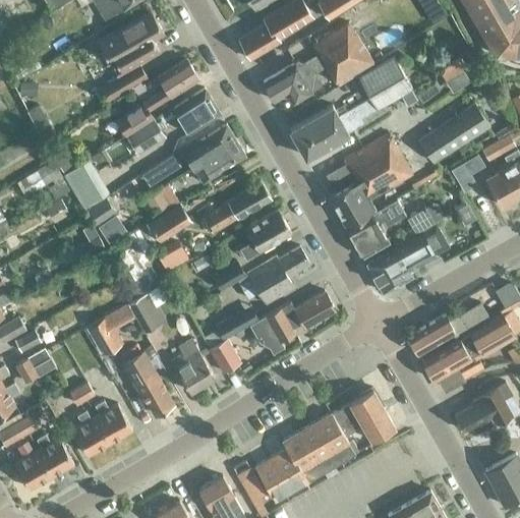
[(45,0),(51,10),(69,0),(45,0)]
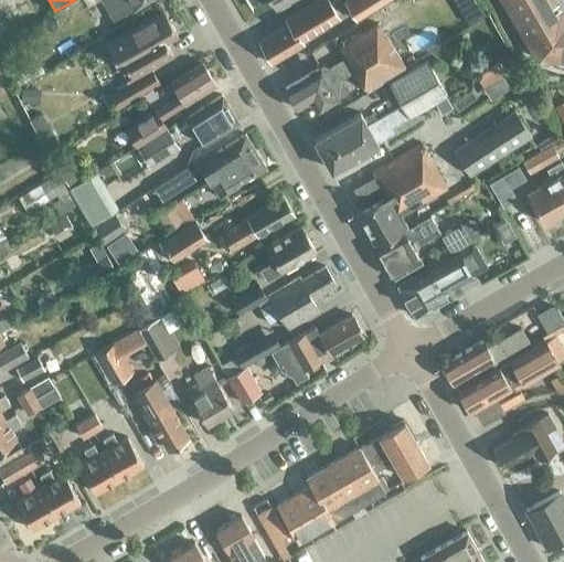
[(83,0),(88,9),(104,0),(83,0)]
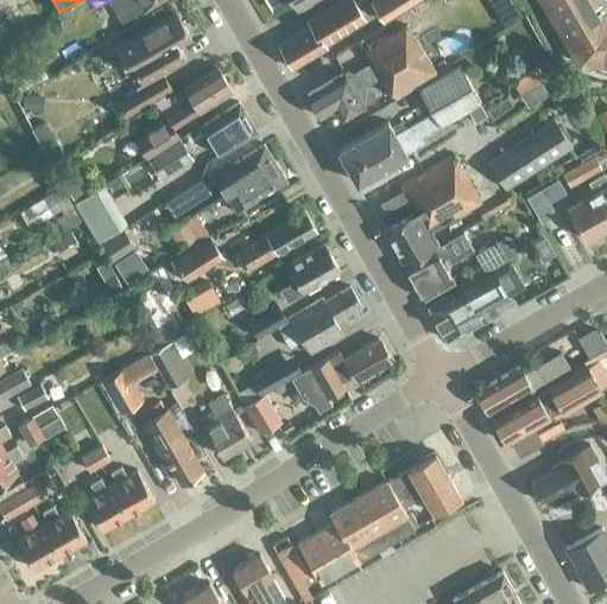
[(124,26),(165,0),(121,0),(112,6),(124,26)]
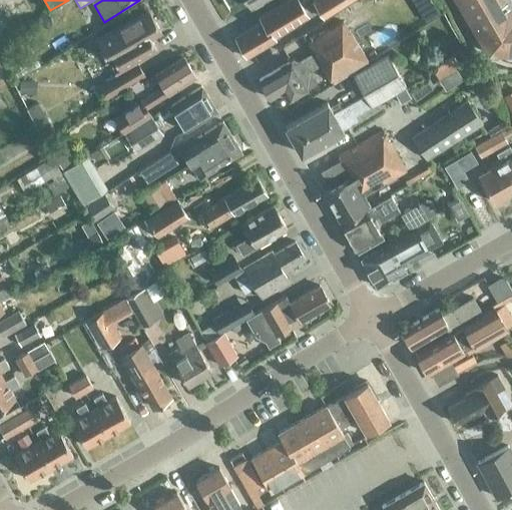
[(292,0),(261,19),(262,22),(264,24),(235,41),(246,60),(248,59),(248,58),(276,43),(274,40),(309,19),(297,0),(292,0)]
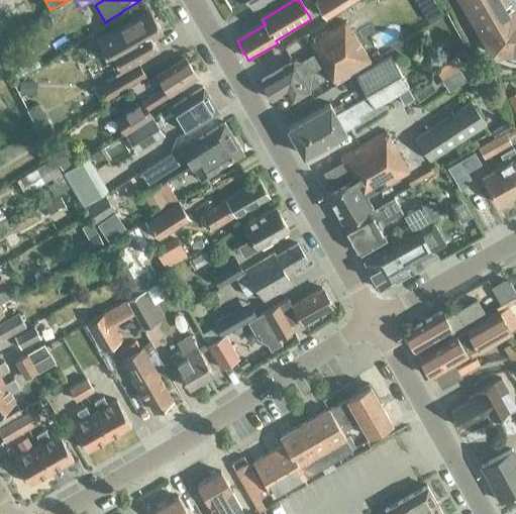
[(246,0),(252,10),(270,0),(246,0)]
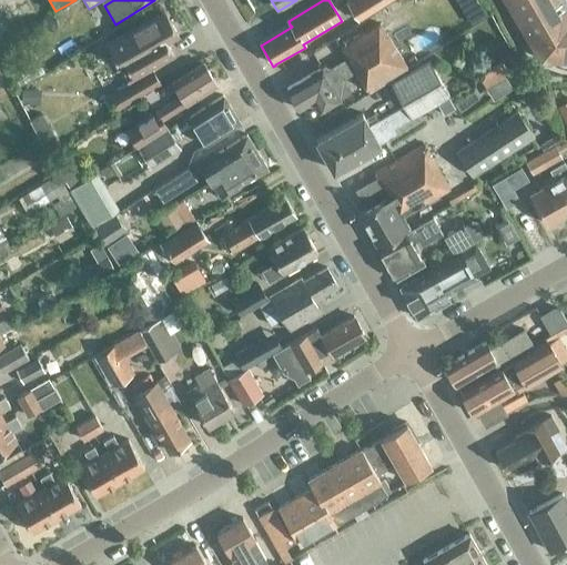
[(353,0),(346,4),(358,24),(396,0),(353,0)]
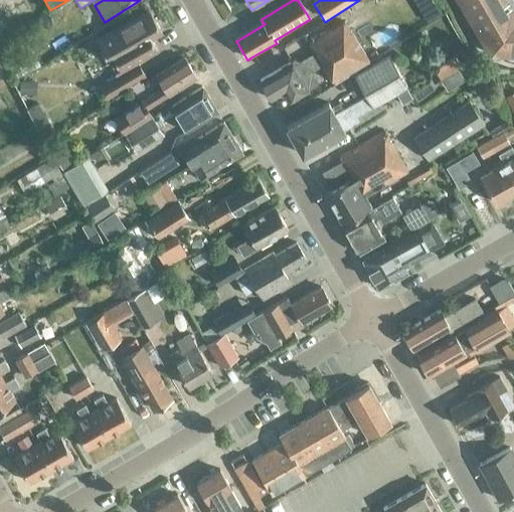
[(513,0),(474,0),(462,7),(491,56),(513,56),(513,0)]
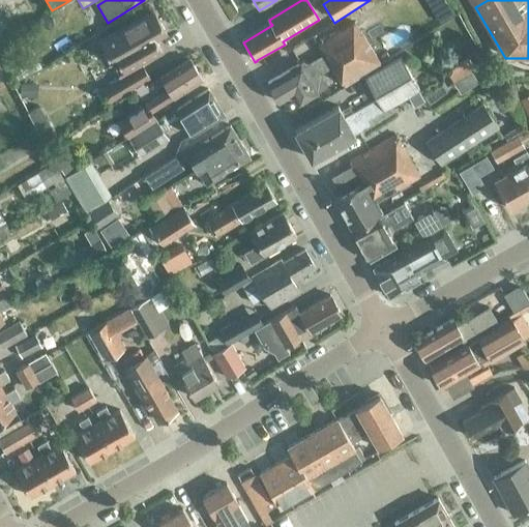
[(125,30),(114,36),(99,45),(118,79),(163,54),(155,41),(167,35),(154,15),(139,24),(138,22),(125,29),(125,30)]
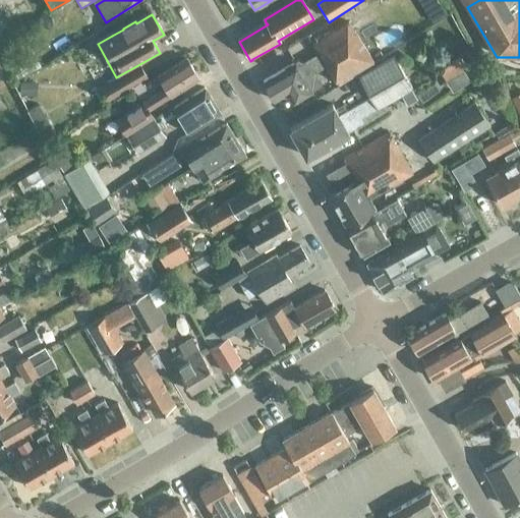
[(374,66),(349,24),(313,47),(339,89),(374,66)]
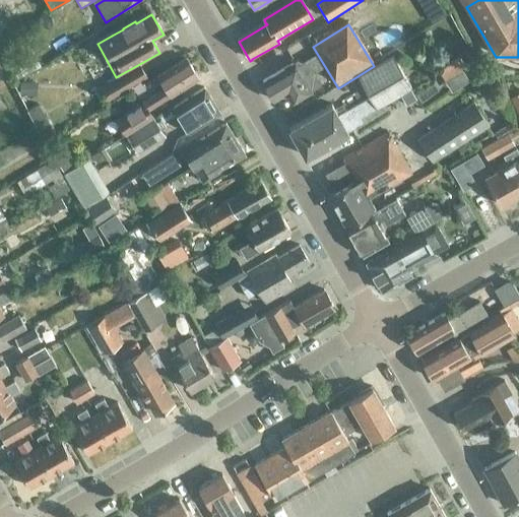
[(27,70),(17,52),(3,59),(13,77),(27,70)]
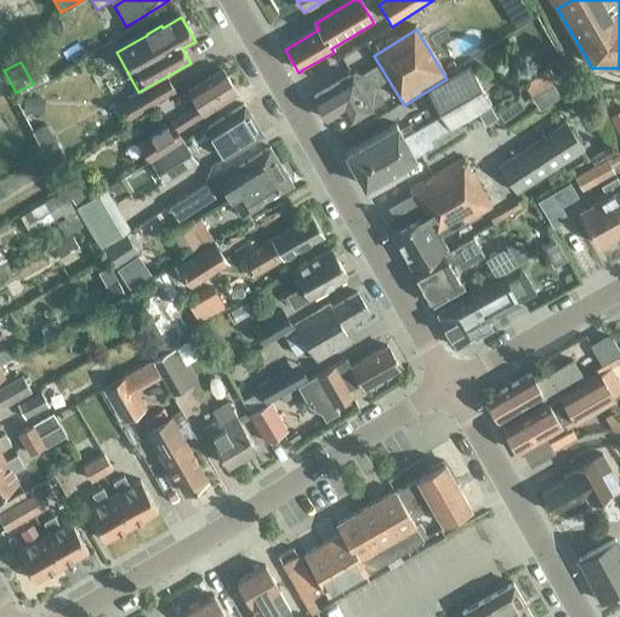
[(376,69),(367,74),(353,83),(351,78),(314,100),(328,123),(345,113),(351,123),(382,104),(375,91),(386,85),(376,69)]
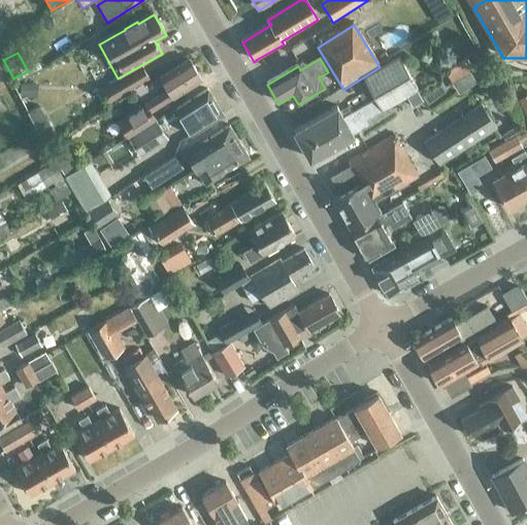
[(336,108),(294,133),(310,161),(353,136),(353,135),(383,119),(381,113),(408,98),(417,93),(399,61),(364,80),(374,100),(342,119),(336,108)]
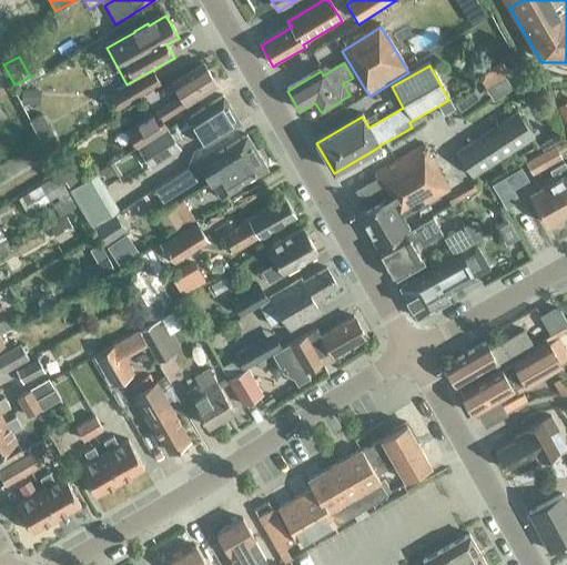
[(157,113),(158,115),(128,135),(138,150),(168,131),(162,122),(216,88),(204,67),(203,67),(173,86),(181,98),(157,113)]
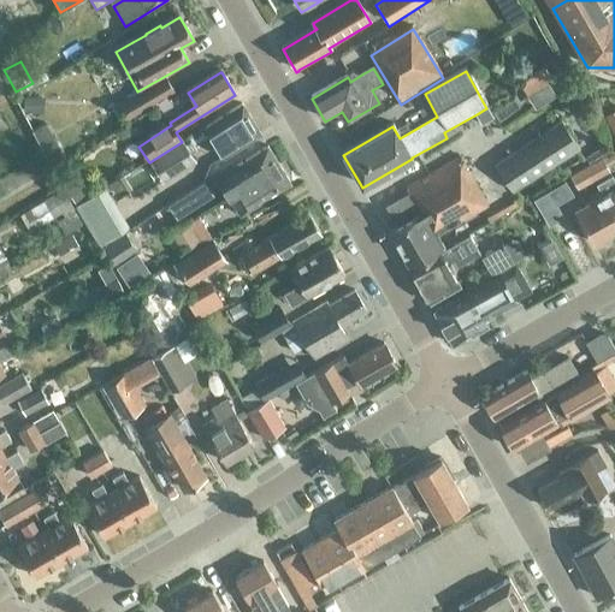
[(149,108),(175,94),(165,78),(141,93),(116,108),(125,124),(149,110),(149,108)]
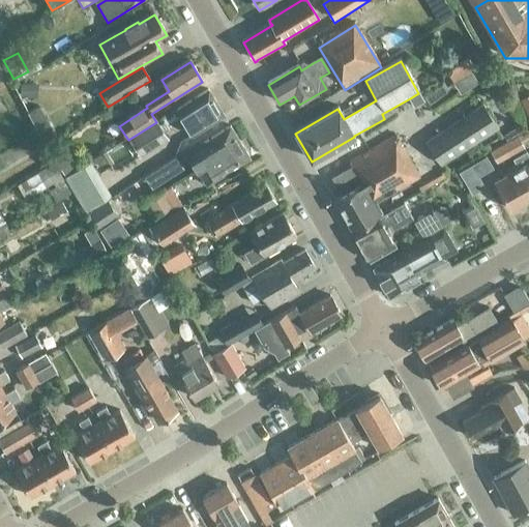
[(19,86),(19,98),(36,98),(36,86),(19,86)]
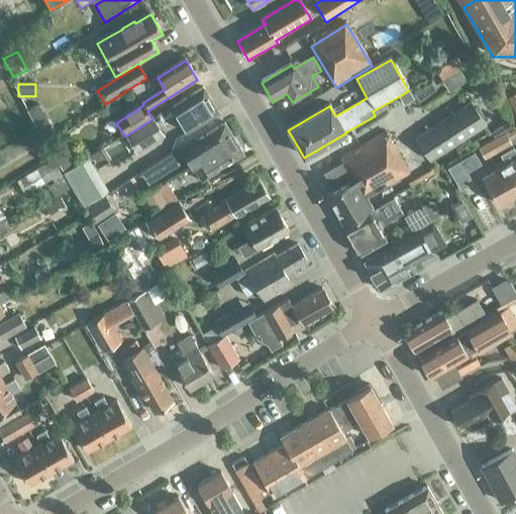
[(203,90),(177,106),(173,109),(188,134),(219,115),(203,90)]
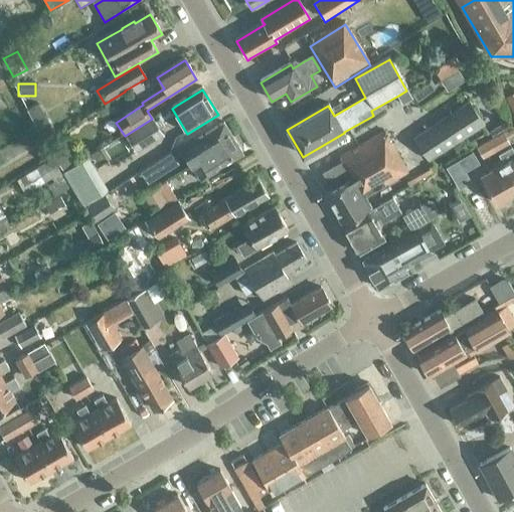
[(406,91),(398,96),(401,102),(411,97),(408,90),(406,91)]
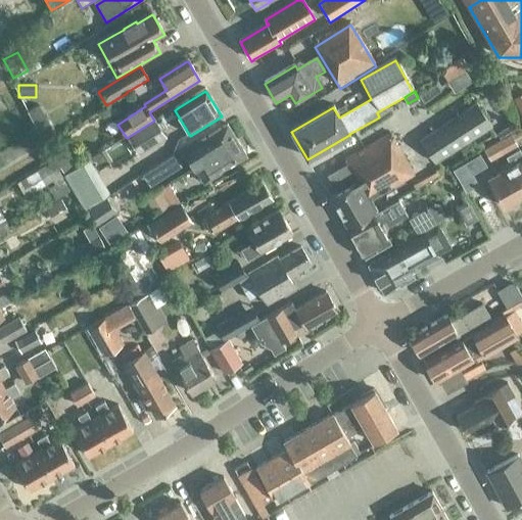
[(444,127),(443,125),(420,141),(435,164),(492,128),(477,105),(444,127)]
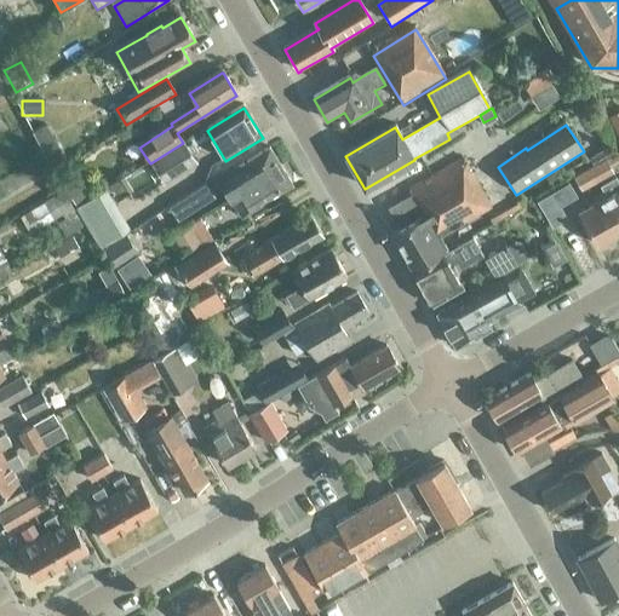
[(198,167),(184,147),(184,145),(150,167),(165,189),(198,167)]
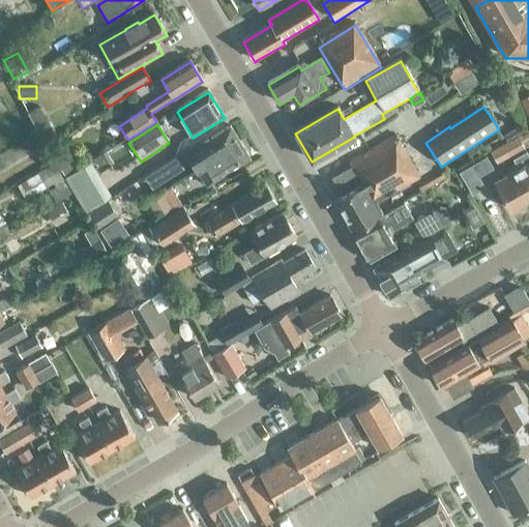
[(203,145),(206,149),(190,158),(198,171),(197,172),(240,144),(231,128),(203,145)]
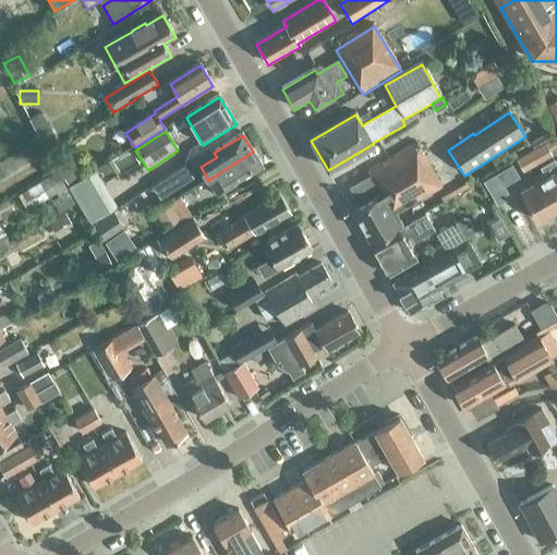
[(418,203),(438,191),(443,189),(418,145),(367,173),(380,194),(352,210),(351,210),(371,244),(372,244),(388,234),(403,227),(397,215),(418,203)]
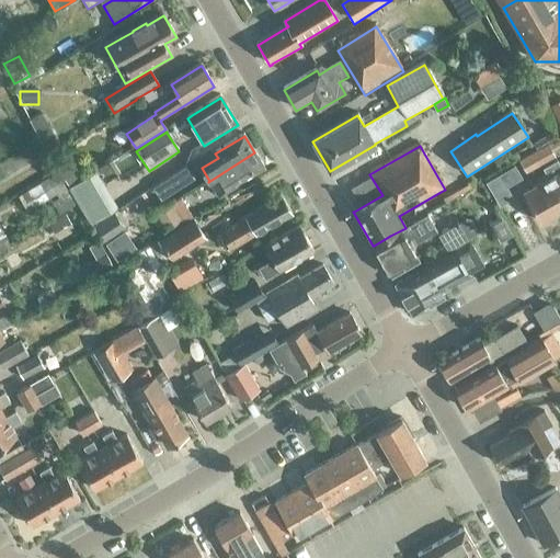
[(549,147),(535,155),(540,167),(555,158),(549,147)]
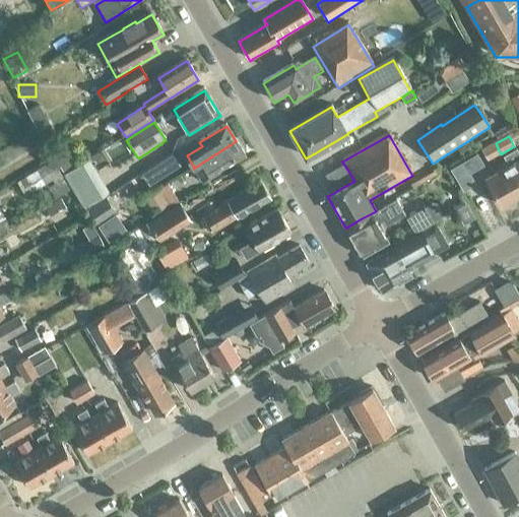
[(245,157),(236,141),(193,169),(202,184),(245,157)]
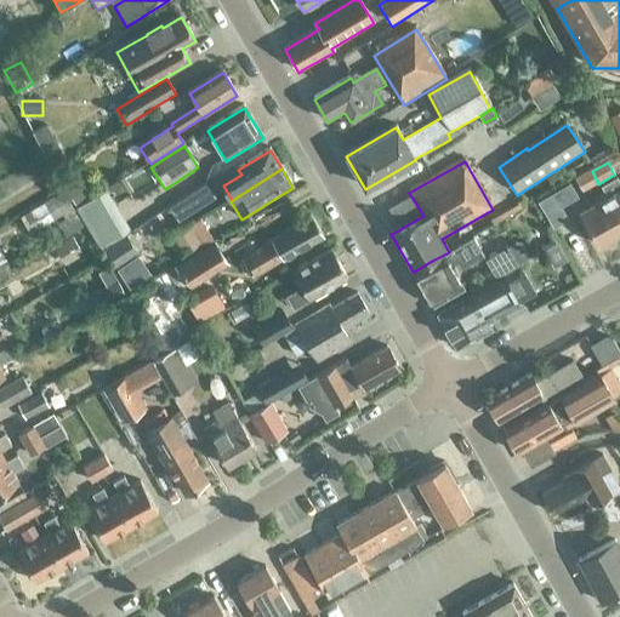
[(598,184),(592,171),(575,180),(582,193),(598,184)]
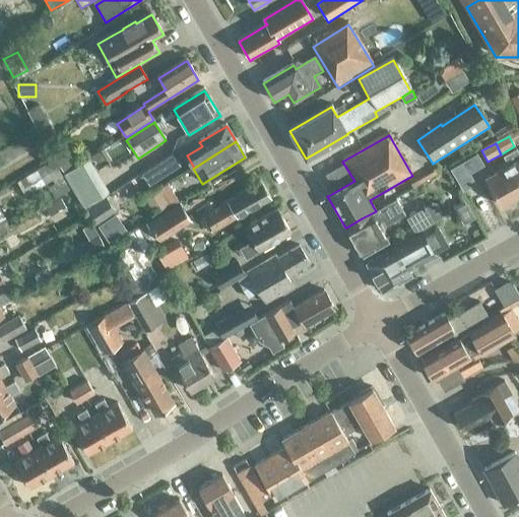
[(518,155),(516,150),(503,157),(518,186),(518,155)]
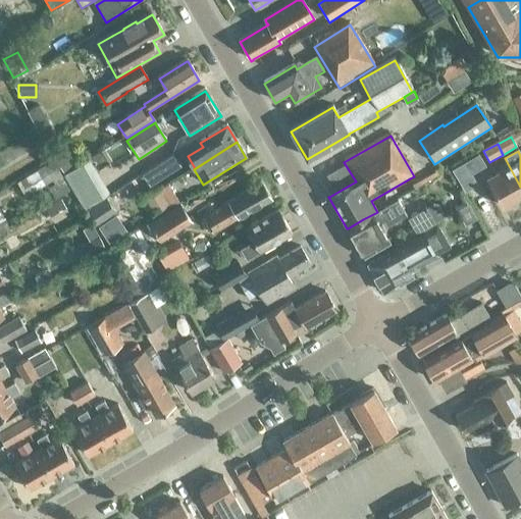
[(56,163),(64,176),(77,168),(69,155),(56,163)]
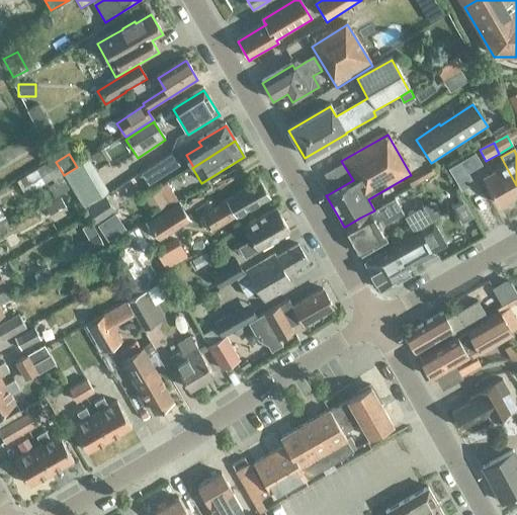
[(109,193),(88,160),(77,167),(64,175),(85,208),(109,193)]
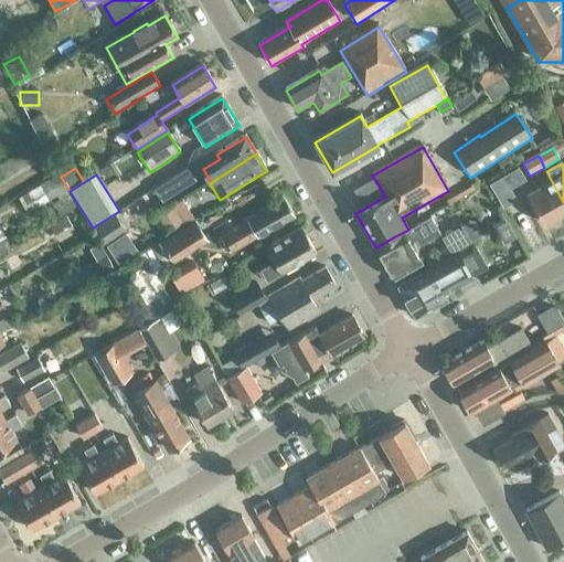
[(53,207),(60,219),(80,208),(71,194),(68,195),(57,177),(18,200),(28,215),(56,199),(60,203),(53,207)]
